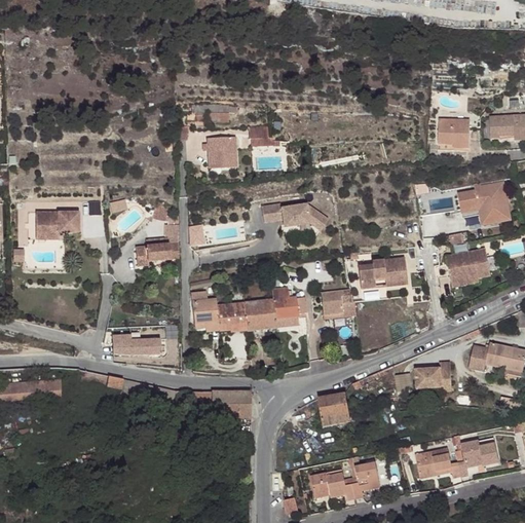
[(512,128),(524,127),(524,107),(487,109),(488,132),(498,132),(498,129),(512,128)]
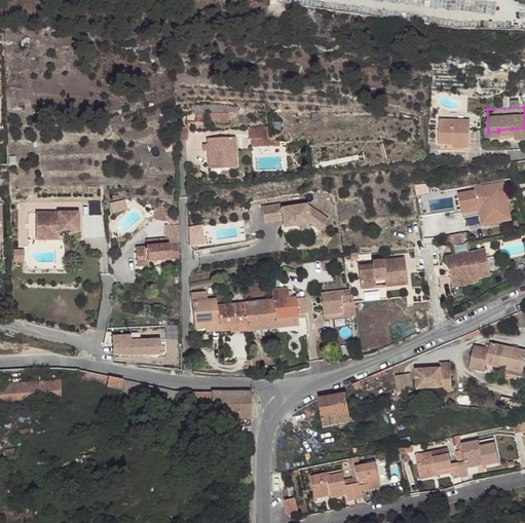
[(439,113),(437,137),(452,138),(453,141),(467,142),(470,114),(439,113)]
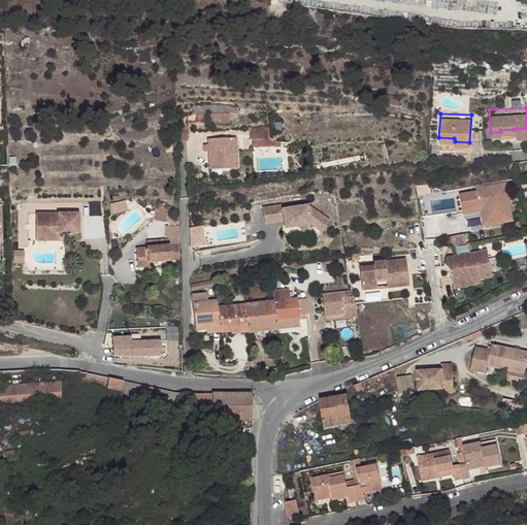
[(188,124),(177,124),(177,138),(188,138),(188,124)]
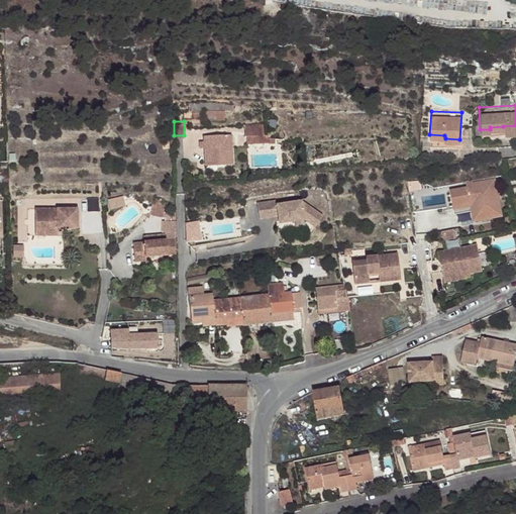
[(275,121),(243,122),(243,134),(245,134),(269,133),(269,140),(270,141),(276,141),(275,121)]
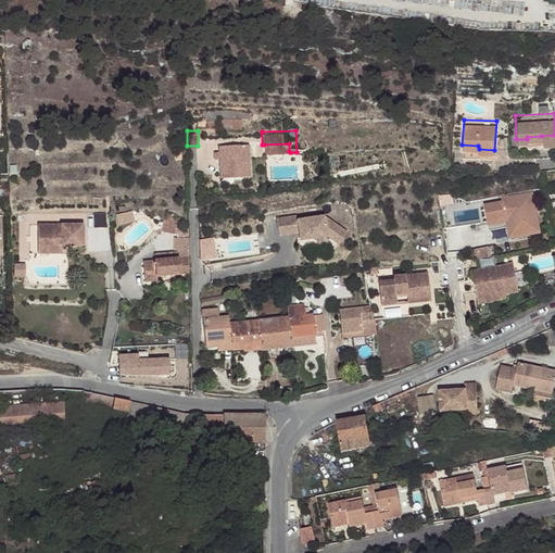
[(248,175),(246,142),(219,145),(219,155),(214,155),(214,165),(219,165),(219,174),(230,174),(231,176),(248,175)]
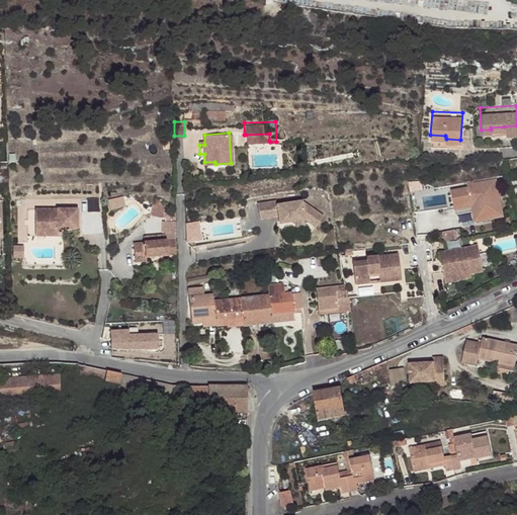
[(469,175),(445,177),(447,192),(466,191),(468,199),(468,207),(495,205),(490,170),(469,172),(469,175)]
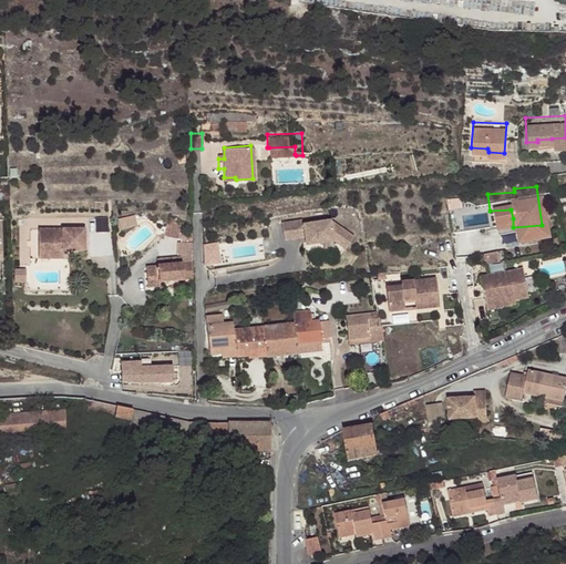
[(511,209),(490,211),(491,221),(513,218),(511,209)]
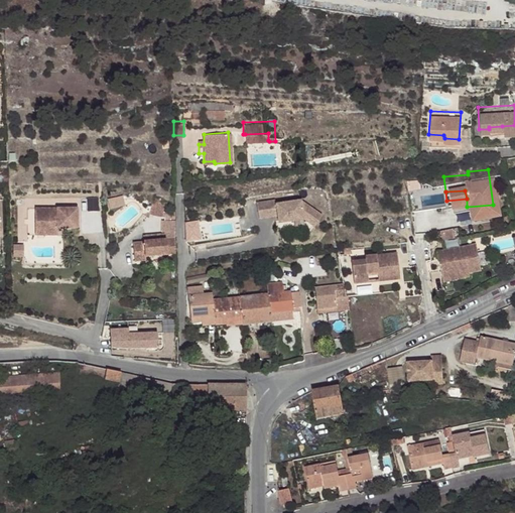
[(121,194),(107,197),(109,206),(124,203),(121,194)]
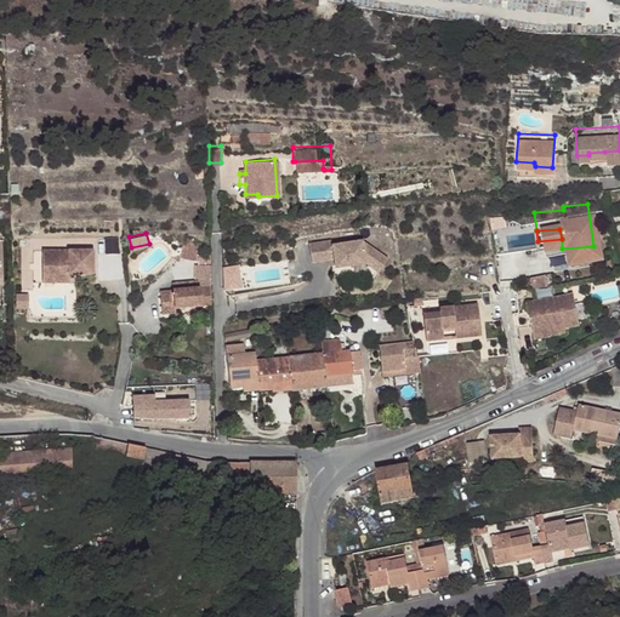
[(386,272),(394,257),(368,240),(337,247),(336,241),(314,246),(319,266),(341,261),(343,269),(373,263),(386,272)]
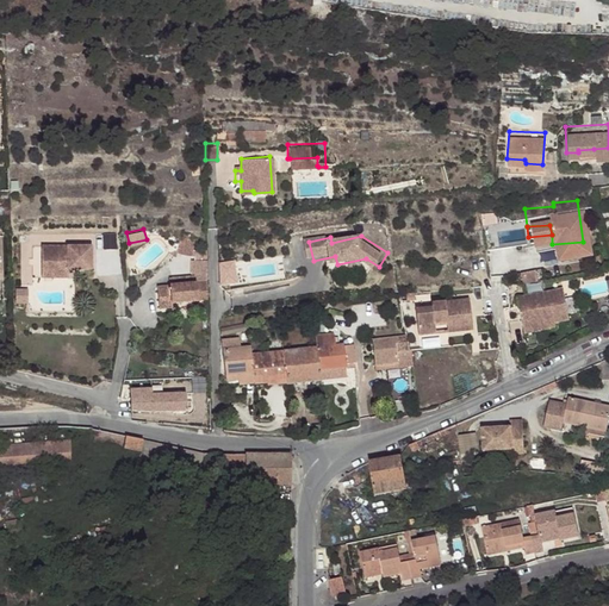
[(66,267),(91,267),(91,243),(42,243),(42,267),(66,267)]
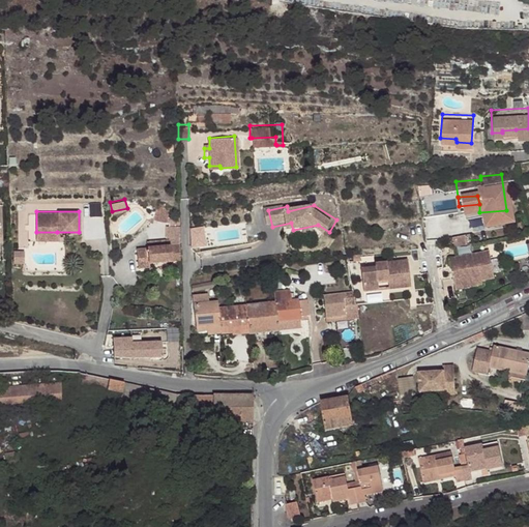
[(465,233),(451,235),(453,244),(466,242),(465,233)]
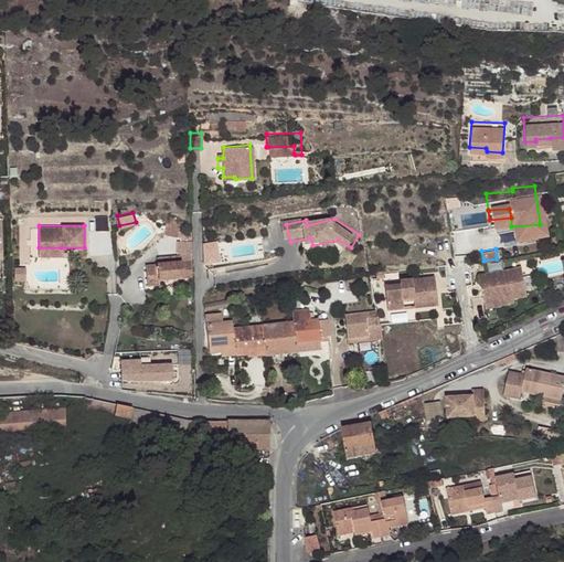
[(180,260),(179,253),(156,255),(156,262),(145,263),(147,284),(158,283),(157,279),(191,276),(191,258),(180,260)]
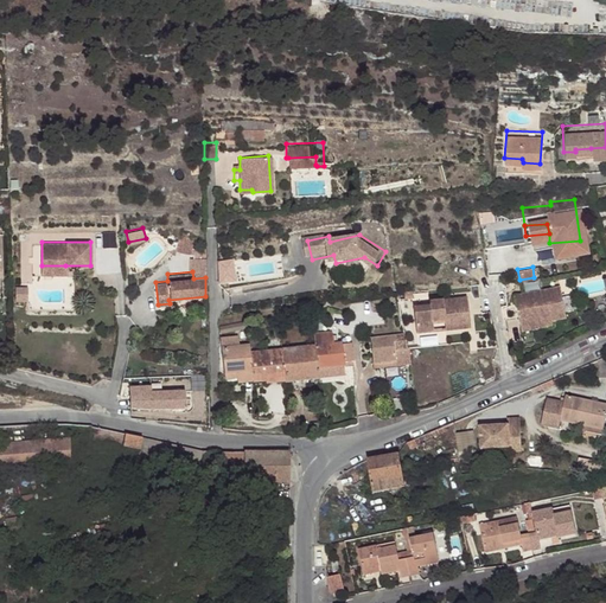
[(559,286),(514,294),(521,331),(552,324),(552,320),(566,318),(559,286)]
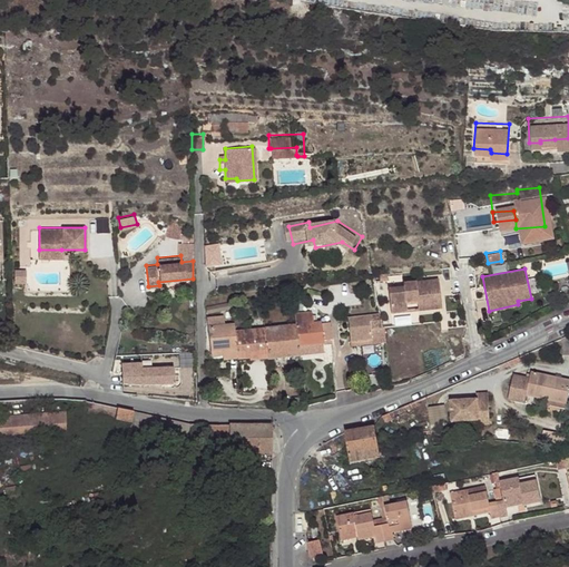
[(403,292),(389,294),(391,319),(406,318),(406,308),(417,306),(418,316),(441,314),(440,290),(439,286),(403,289),(403,292)]
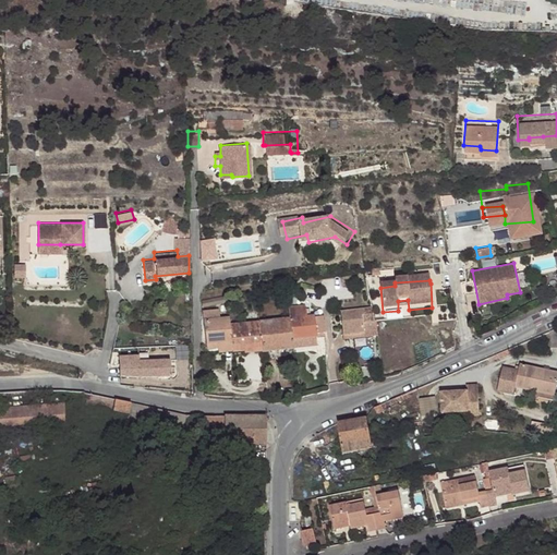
[(227,286),(201,291),(201,296),(201,298),(227,293),(227,286)]
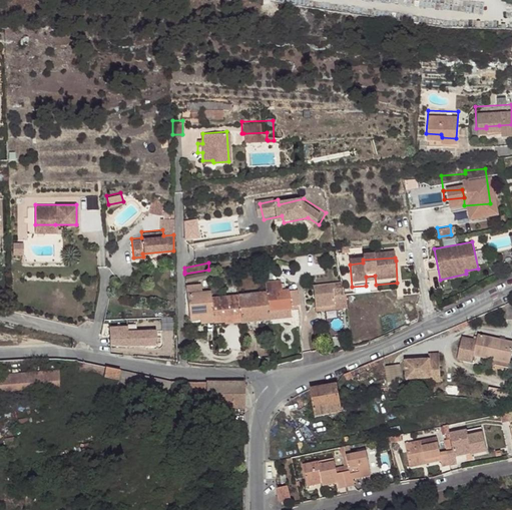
[(375,276),(366,277),(366,286),(376,285),(375,276)]
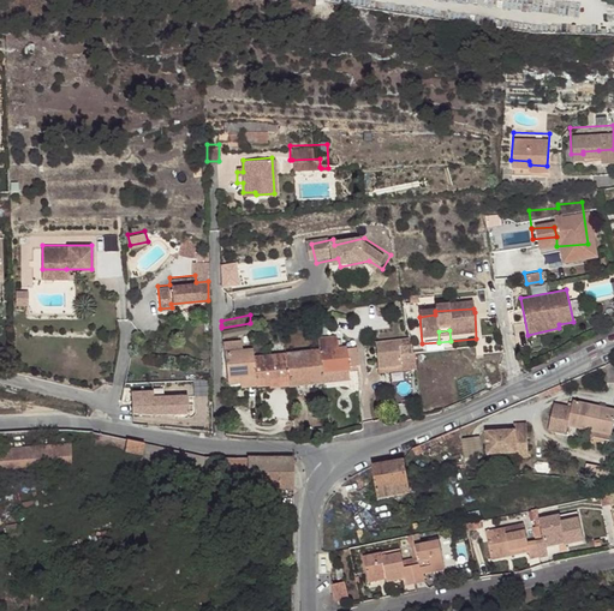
[(240,335),(222,336),(224,347),(240,346),(240,335)]
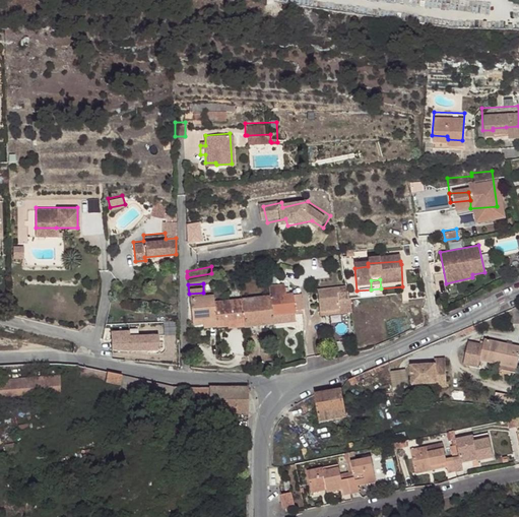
[(336,286),(316,287),(318,310),(337,309),(338,313),(351,312),(350,299),(346,298),(337,298),(337,292),(336,286)]
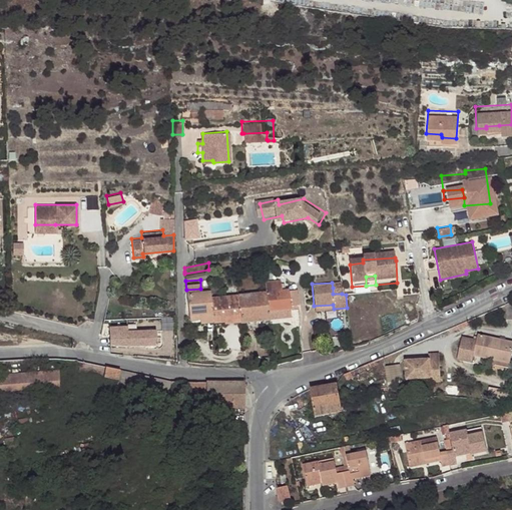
[(341,283),(332,283),(333,288),(333,294),(342,294),(341,283)]
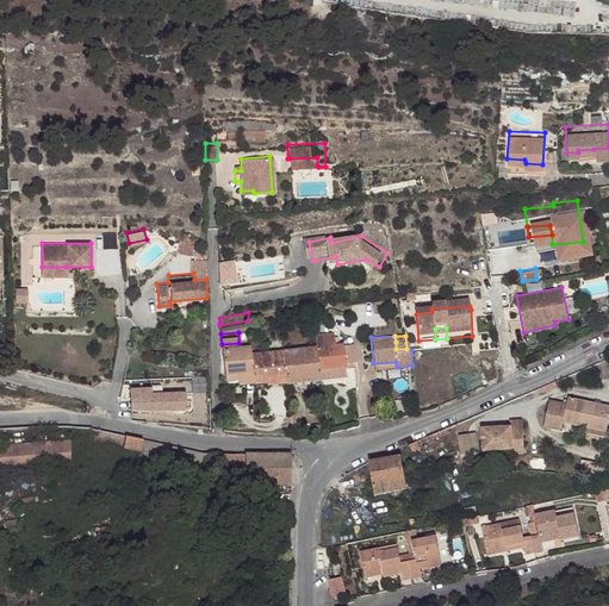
[(252,350),(250,342),(238,343),(222,344),(224,372),(253,369),(253,368),(252,350)]
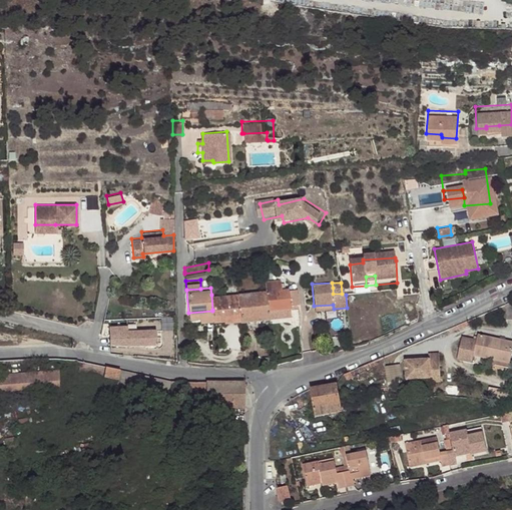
[(275,289),(266,290),(267,304),(268,308),(290,307),(290,305),(297,304),(296,288),(289,289),(288,288),(275,289)]
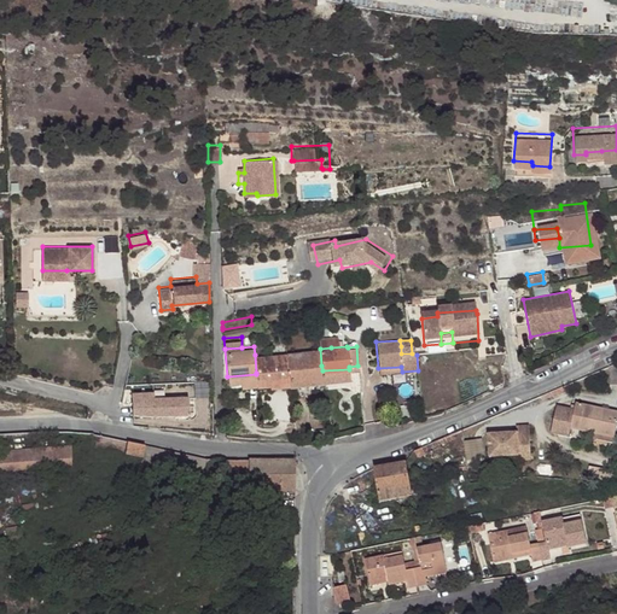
[(321,366),(320,349),(286,352),(287,368),(321,366)]
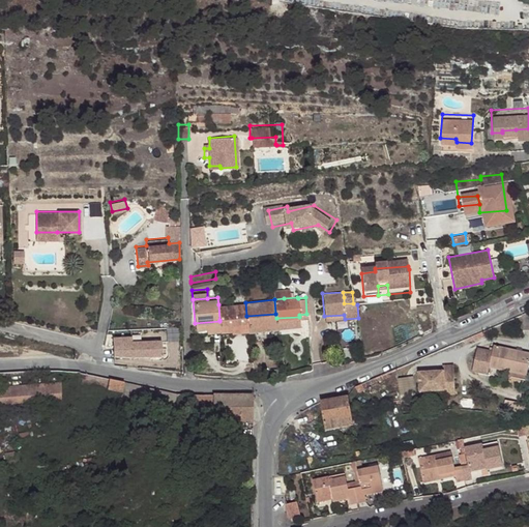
[(246,316),(245,302),(218,304),(219,320),(229,320),(246,318),(246,316)]
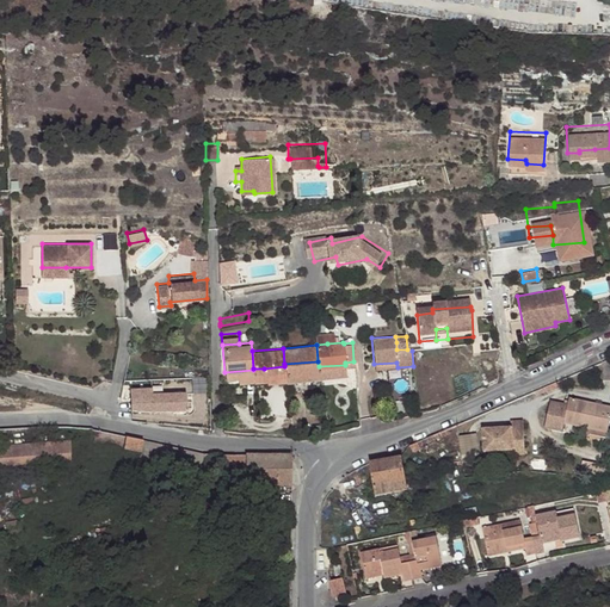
[(285,379),(285,381),(319,378),(319,366),(318,361),(284,364),(284,366),(285,379)]
